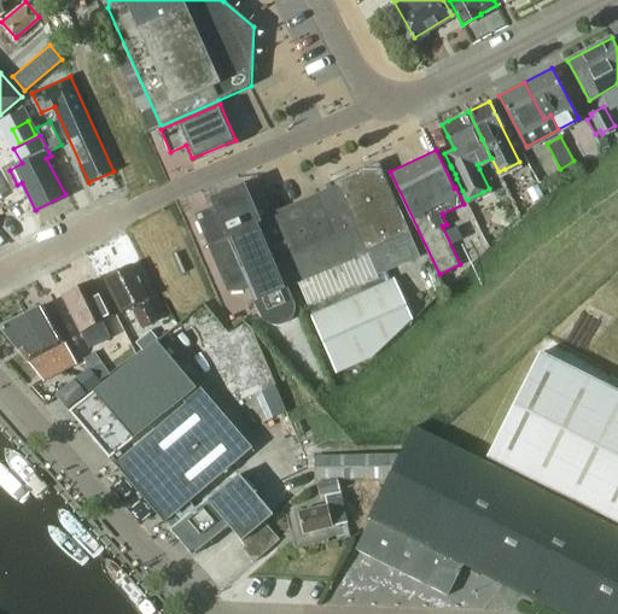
[(347,258),(326,267),(295,280),(308,305),(314,303),(321,317),(312,321),(327,358),(349,379),(410,322),(388,269),(420,255),(380,163),(337,181),(338,183),(318,192),(347,258)]
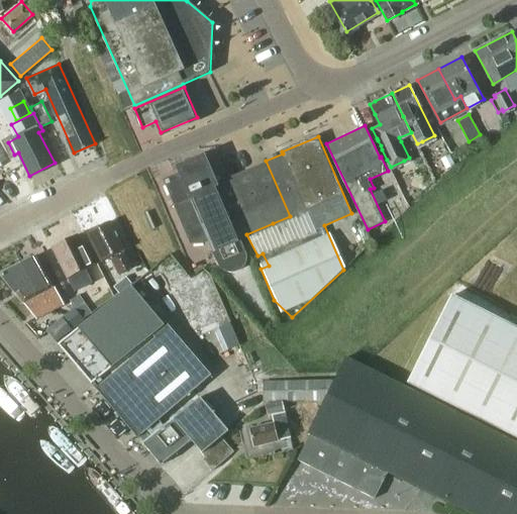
[(456,163),(450,152),(440,159),(446,170),(456,163)]
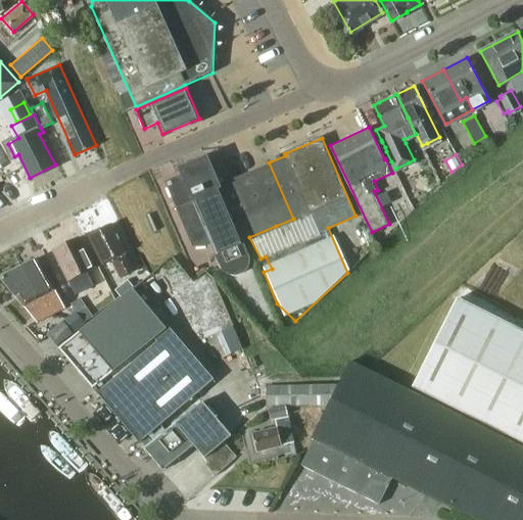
[(247,253),(242,240),(241,241),(231,217),(247,210),(234,178),(225,182),(222,174),(215,177),(205,155),(179,168),(182,175),(165,182),(193,244),(210,243),(223,270),(225,272),(229,274),(233,274),(238,274),(241,272),(244,270),(249,262),(247,253)]
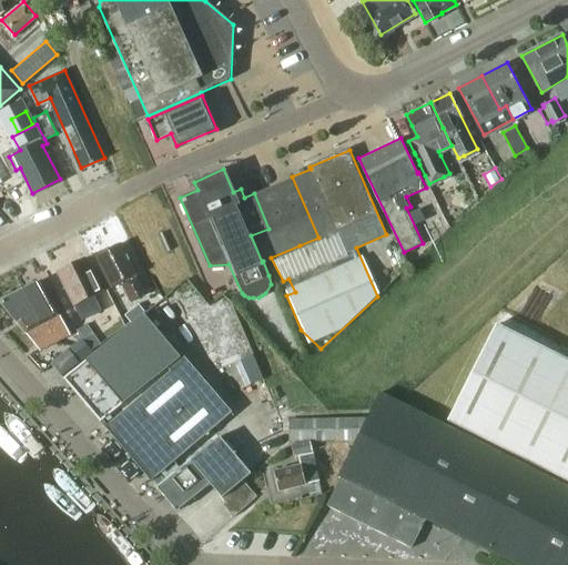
[(292,177),(273,185),(300,245),(318,238),(292,177)]
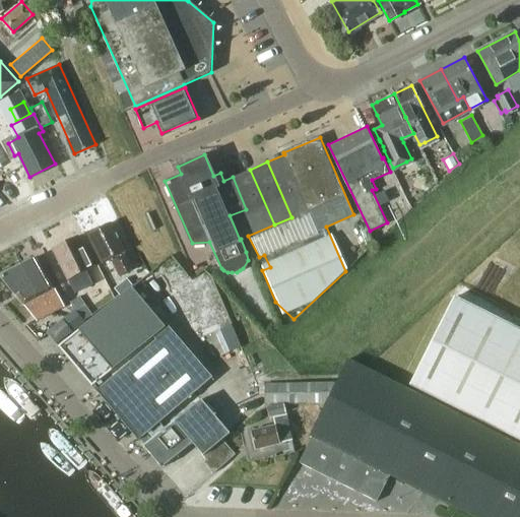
[(240,240),(241,239),(248,236),(274,224),(250,170),(233,177),(246,209),(230,215),(240,240)]
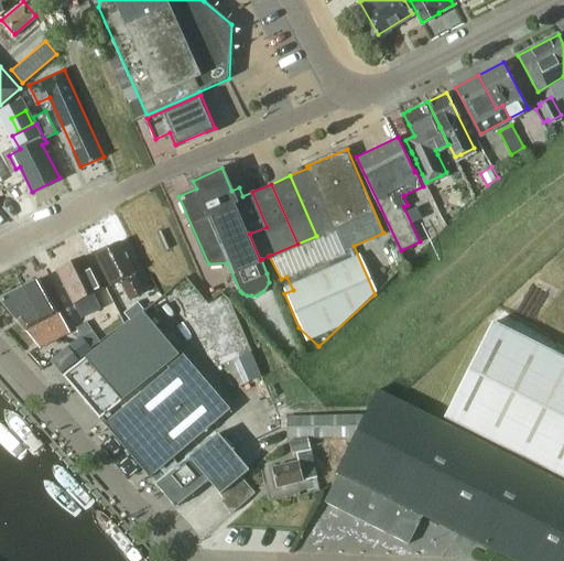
[(97,248),(98,251),(95,252),(110,283),(121,278),(130,298),(145,291),(120,239),(109,245),(107,243),(97,248)]
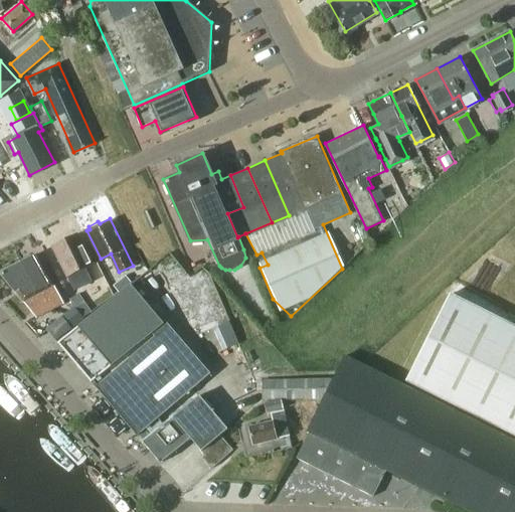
[(92,262),(77,232),(52,245),(73,289),(92,280),(84,266),(92,262)]
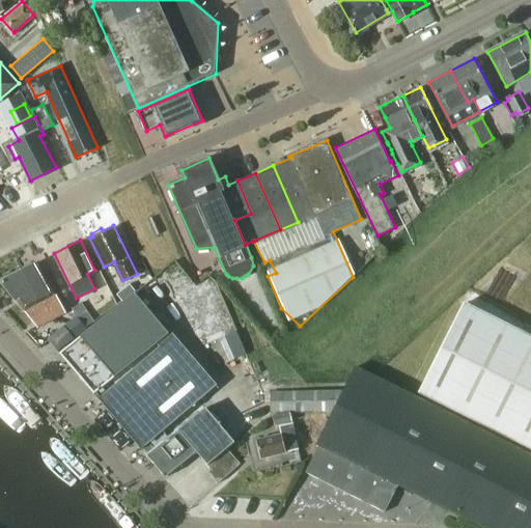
[(217,273),(193,282),(184,258),(171,262),(200,340),(238,326),(217,273)]
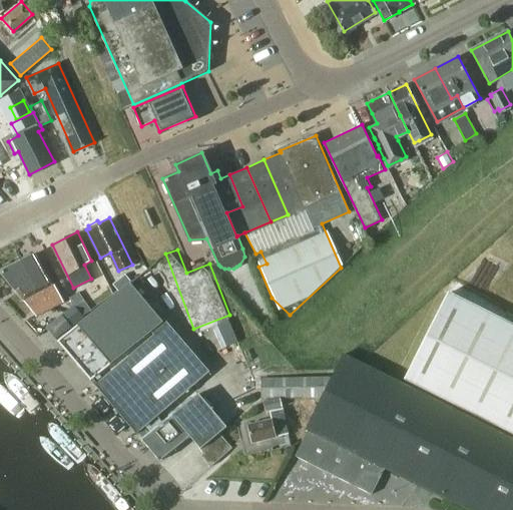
[(36,252),(20,261),(38,293),(43,290),(52,306),(62,301),(53,284),(36,252)]
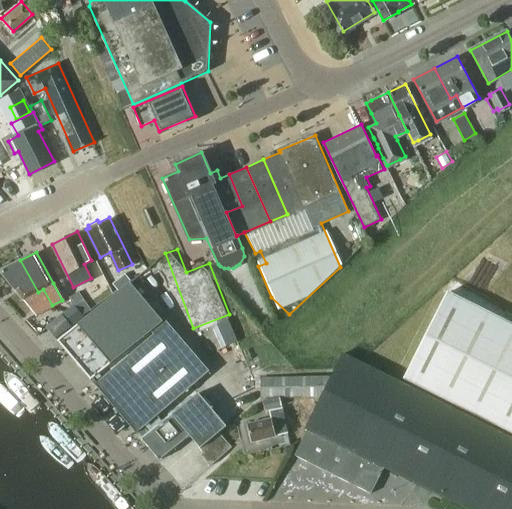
[(37,313),(52,305),(43,289),(38,292),(20,260),(2,270),(1,271),(2,272),(24,299),(24,298),(37,313)]
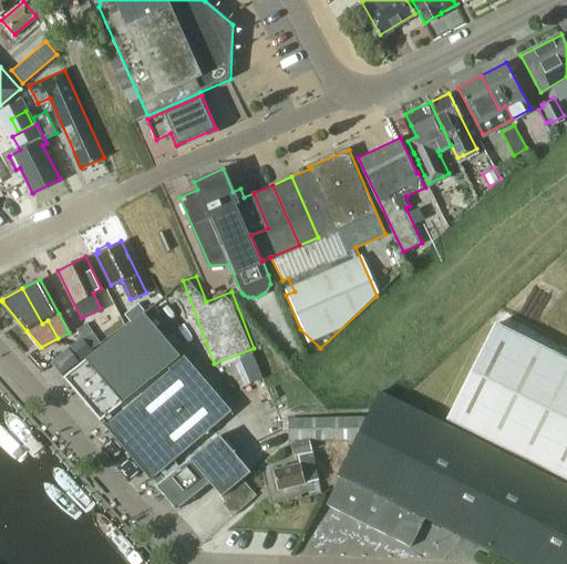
[(130,321),(145,309),(138,301),(124,313),(130,321)]
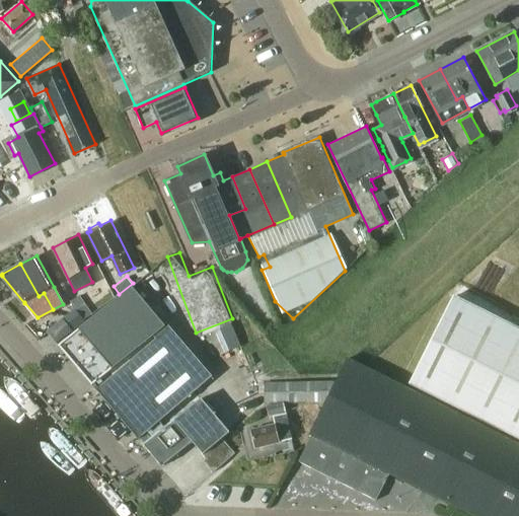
[(211,375),(166,321),(163,323),(160,318),(132,286),(58,344),(98,391),(105,385),(122,404),(115,410),(121,417),(127,411),(142,429),(136,434),(161,465),(187,445),(192,441),(205,457),(203,459),(213,470),(233,454),(220,438),(228,431),(201,398),(200,399),(199,397),(150,436),(146,431),(211,375)]
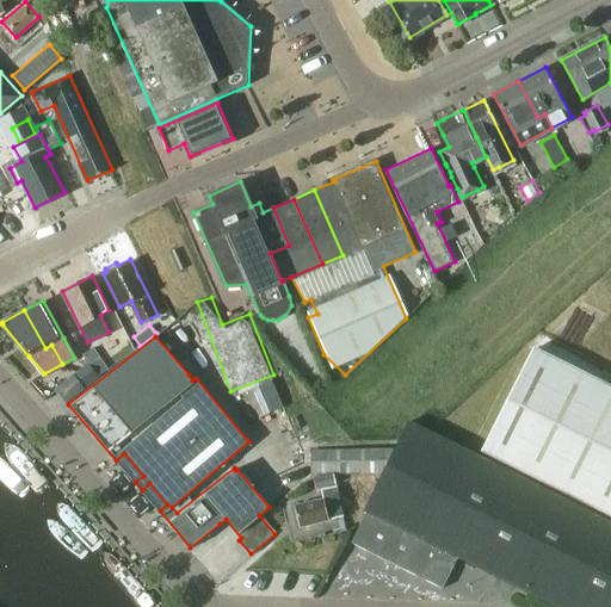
[(82,353),(87,360),(99,376),(110,367),(93,345),(82,353)]
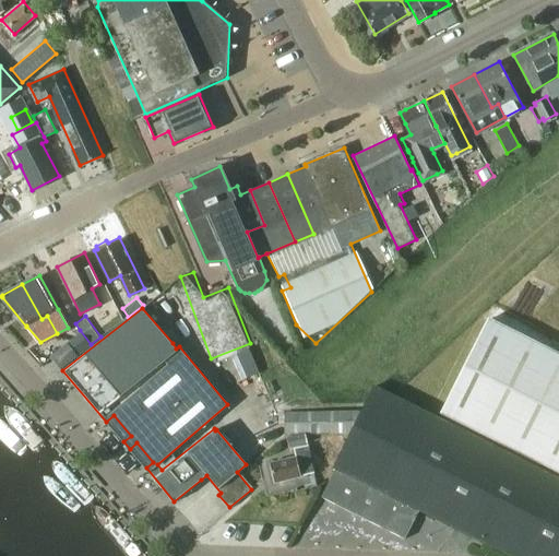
[(558,471),(558,353),(488,318),(441,412),(558,471)]
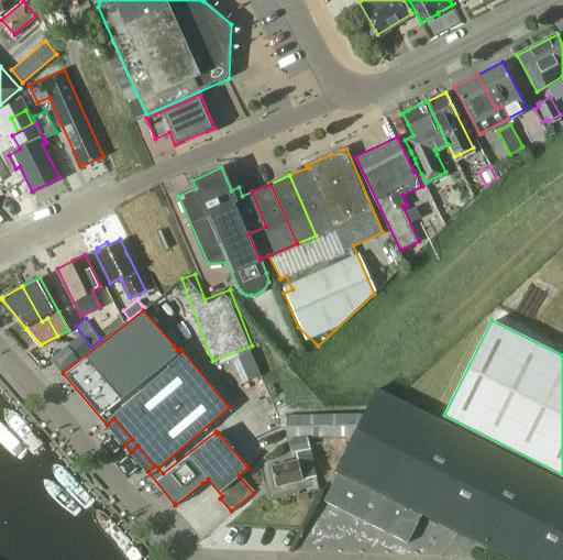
[(59,371),(91,347),(80,332),(48,358),(59,371)]
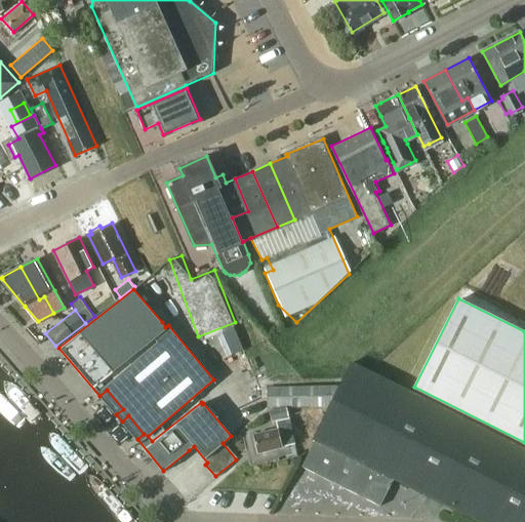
[(524,521),(524,448),(352,361),(339,386),(268,386),(268,406),(329,406),(313,437),(316,438),(303,466),(380,505),(394,478),(482,521),(524,521)]
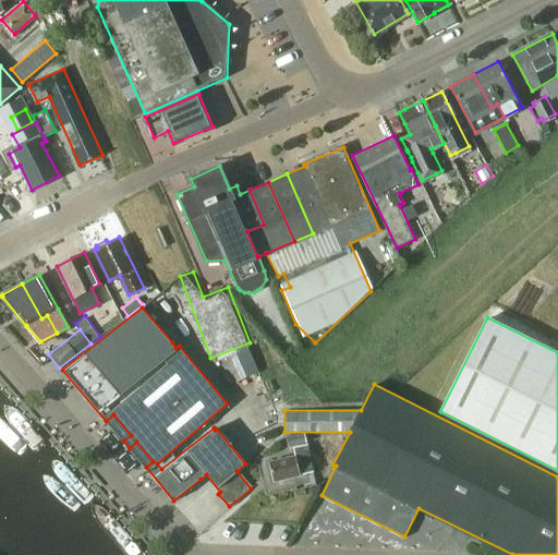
[(306,442),(304,432),(284,436),(288,446),(306,442)]
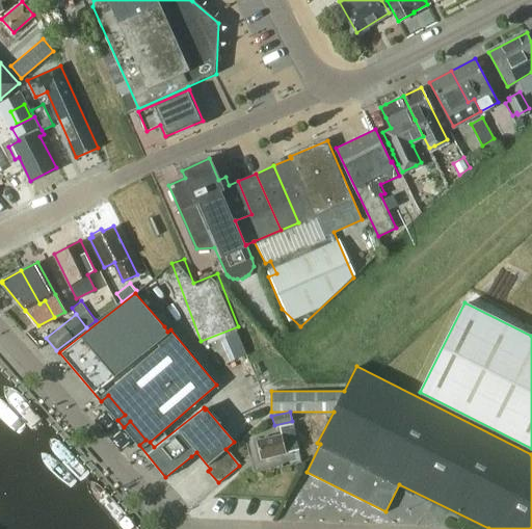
[(283,432),(257,439),(262,458),(298,448),(292,421),(281,424),(283,432)]
